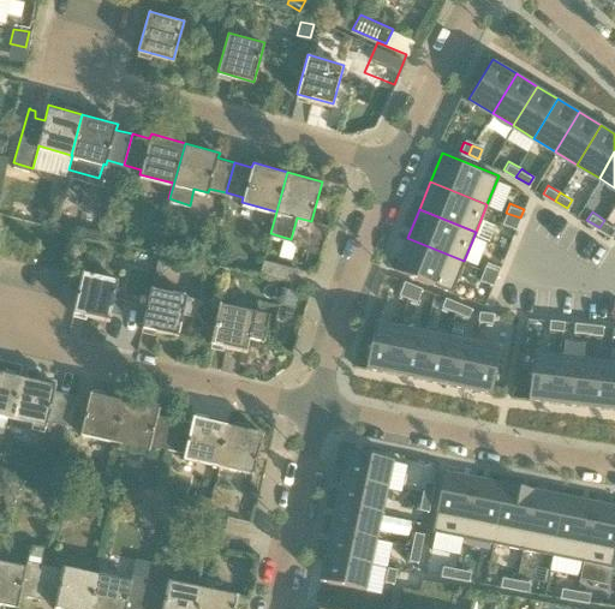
[(506,213),(502,221),(517,227),(520,218),(506,213)]
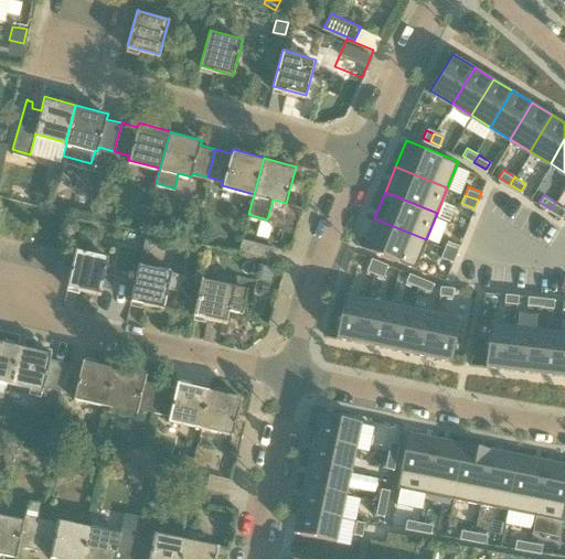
[(99,201),(96,213),(108,216),(112,204),(99,201)]
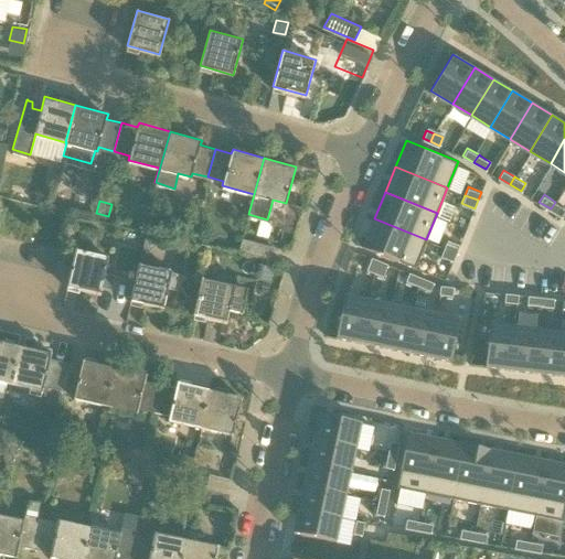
[(564,207),(555,202),(551,208),(562,216),(564,210),(564,207)]
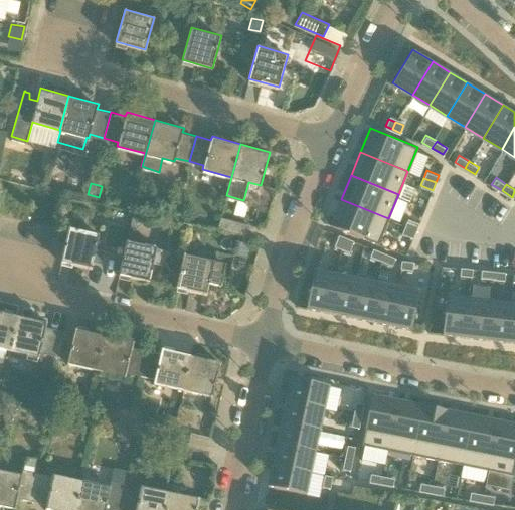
[(341,199),(331,223),(378,242),(388,218),(341,199)]
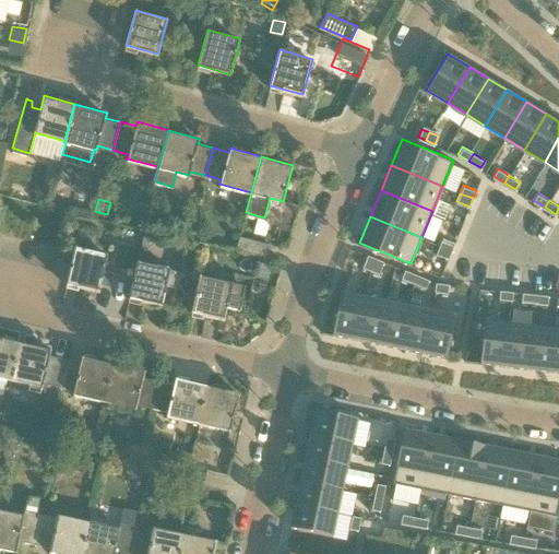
[(189,224),(176,219),(173,228),(186,234),(189,224)]
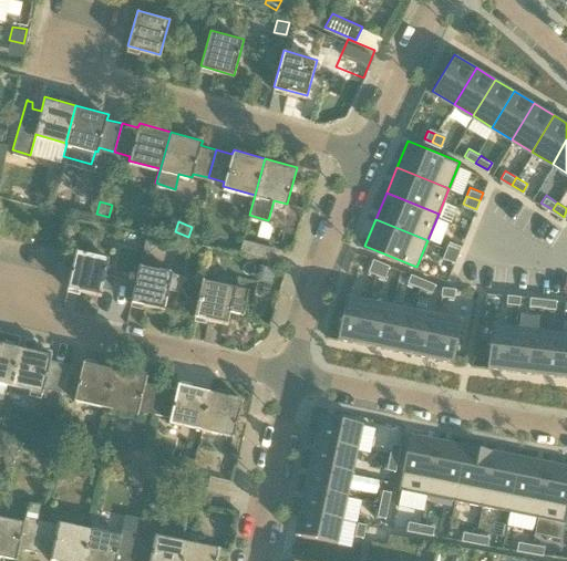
[(243,237),(239,250),(270,258),(275,245),(243,237)]
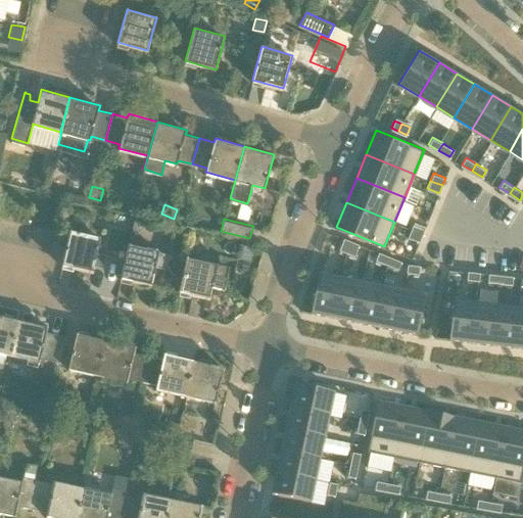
[(415,221),(412,228),(423,233),(426,225),(415,221)]
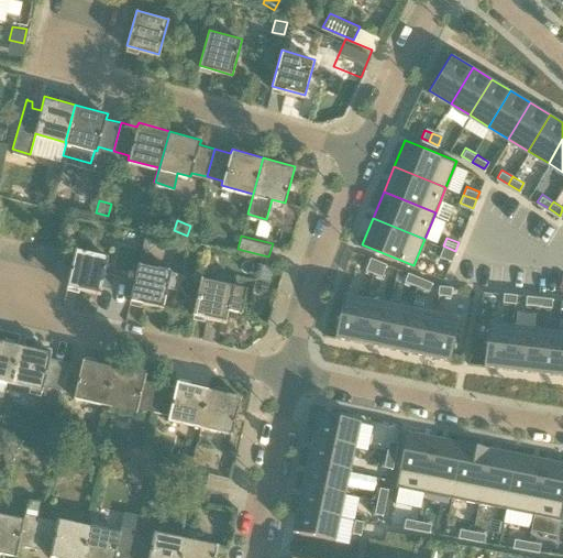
[(443,245),(439,254),(452,259),(455,251),(443,245)]
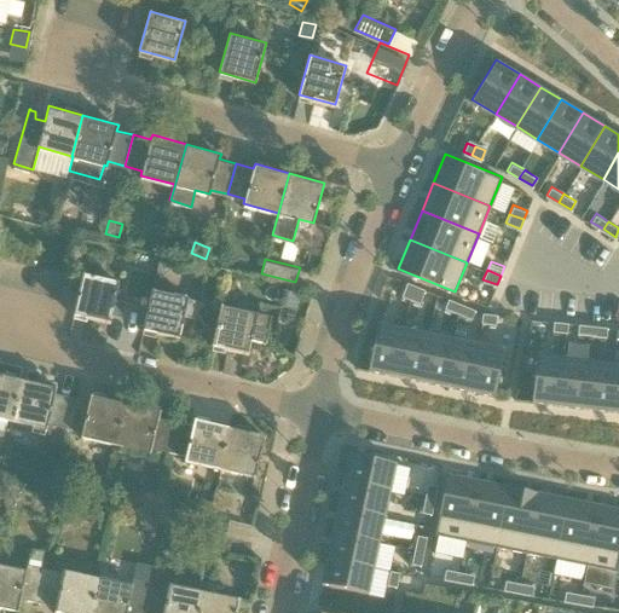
[(119,281),(82,272),(74,312),(110,321),(119,281)]
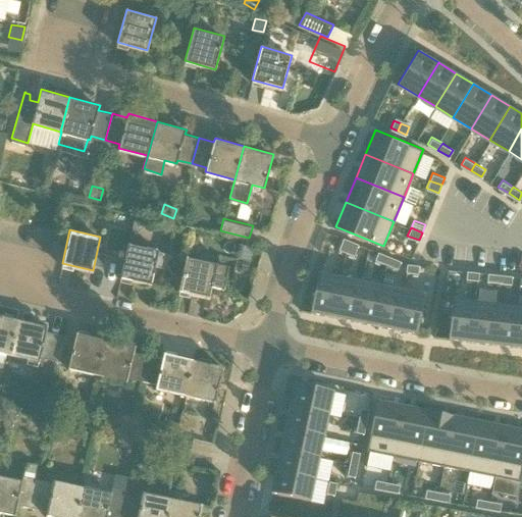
[(341,244),(348,247),(351,240),(344,237),(341,244)]
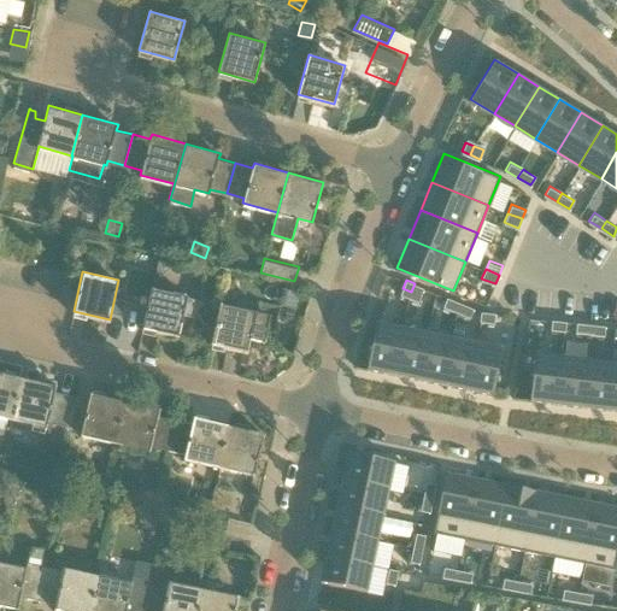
[(415,283),(411,292),(419,295),(423,287),(415,283)]
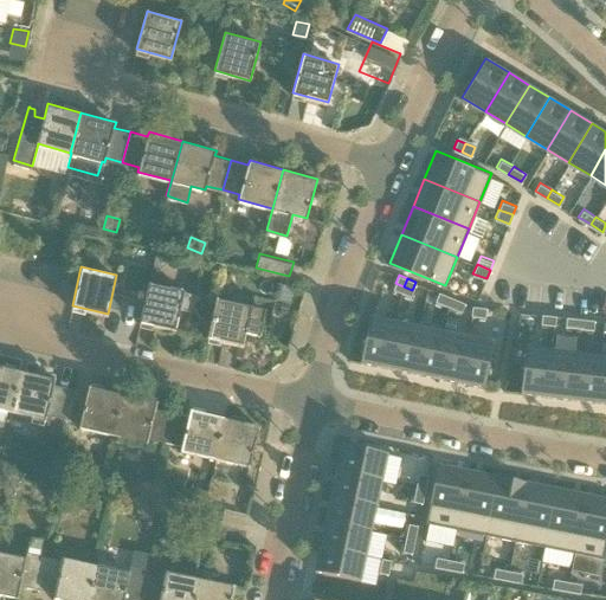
[(185,290),(149,282),(140,321),(175,329),(185,290)]
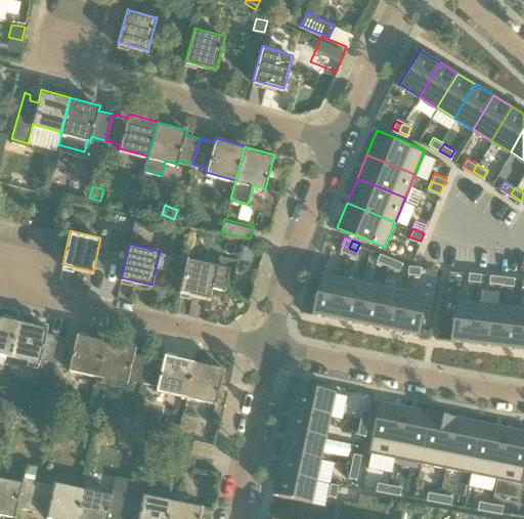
[(380,252),(377,259),(388,264),(391,256),(380,252)]
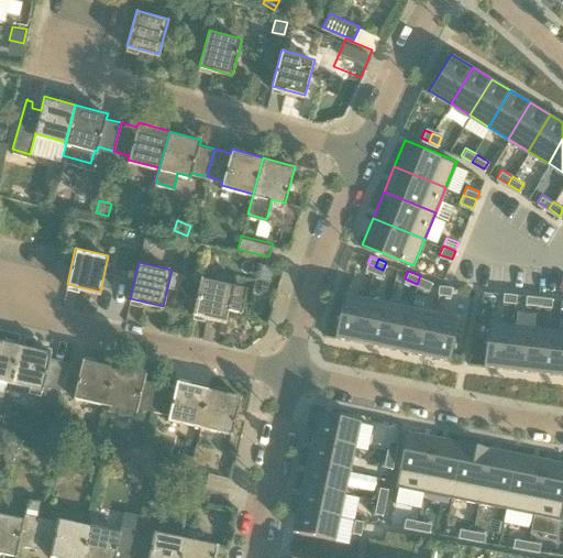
[(420,275),(417,284),(429,288),(432,281),(420,275)]
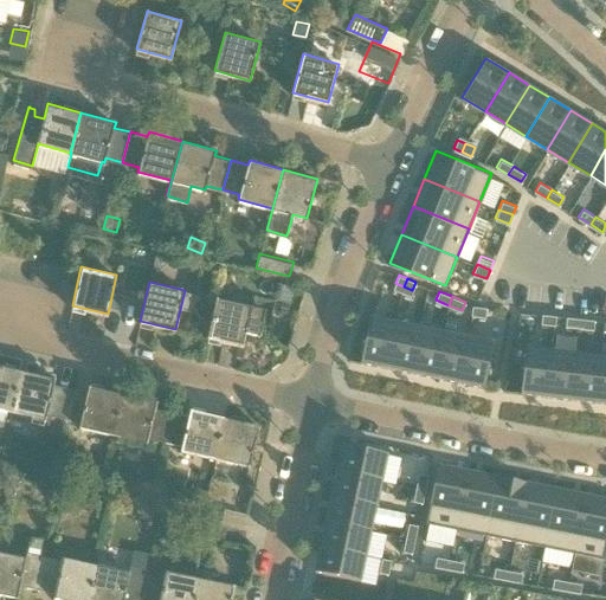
[(265,309),(217,297),(207,336),(243,344),(246,333),(259,335),(265,309)]
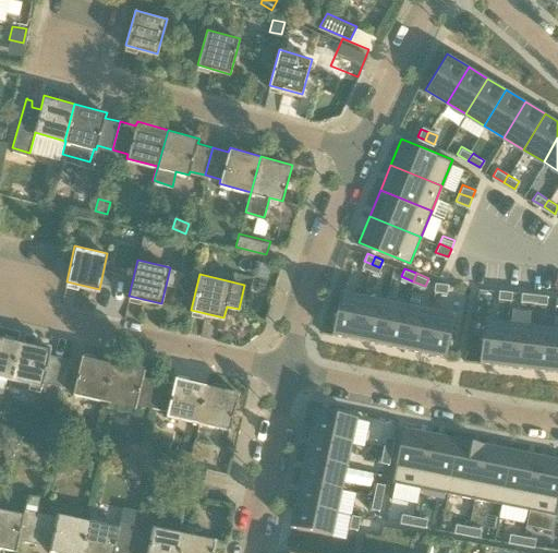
[(435,280),(434,289),(447,291),(448,283),(435,280)]
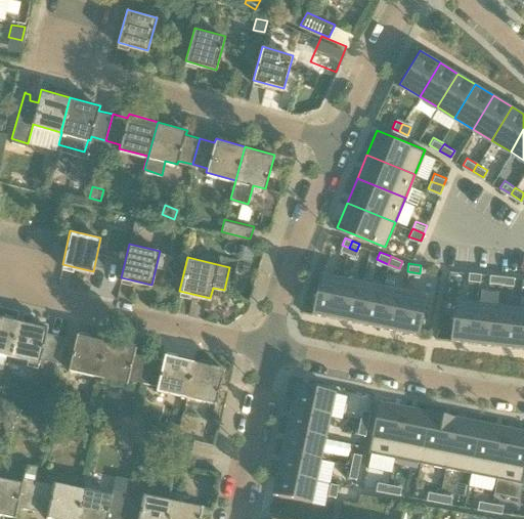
[(469,270),(468,278),(480,279),(481,271),(469,270)]
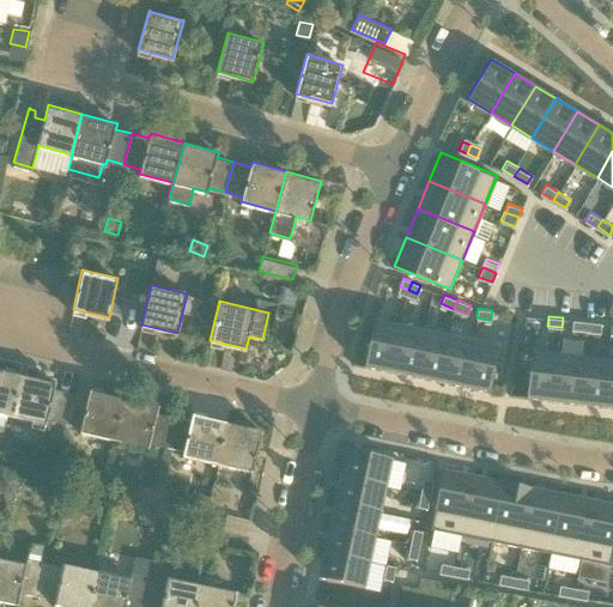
[(374,319),(365,364),(392,370),(401,325),(374,319)]
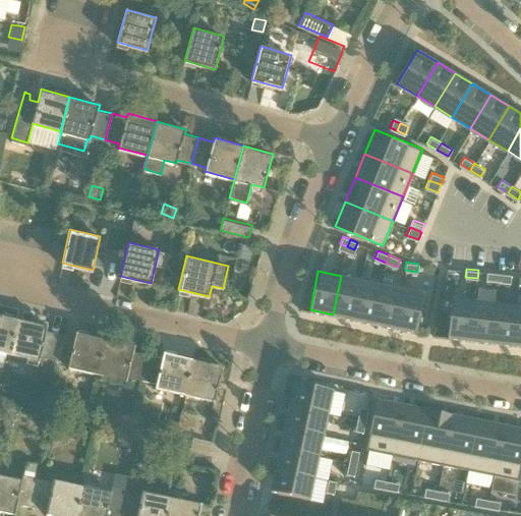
[(486,271),(485,279),(498,281),(499,273),(486,271)]
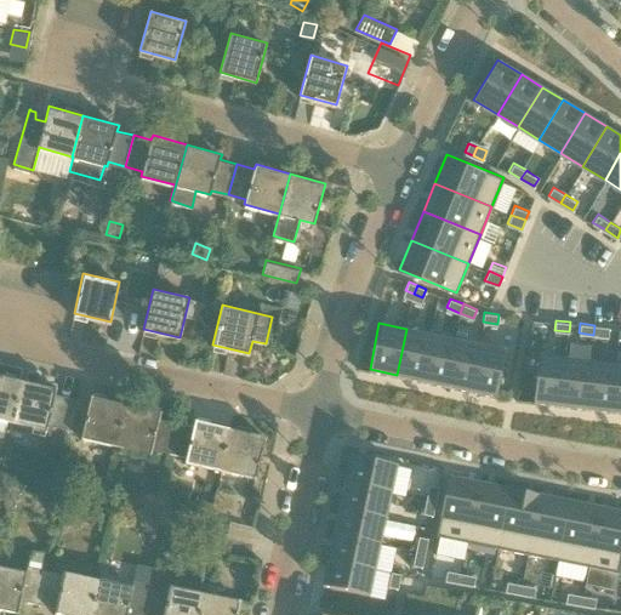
[(594,325),(593,335),(608,336),(609,326),(594,325)]
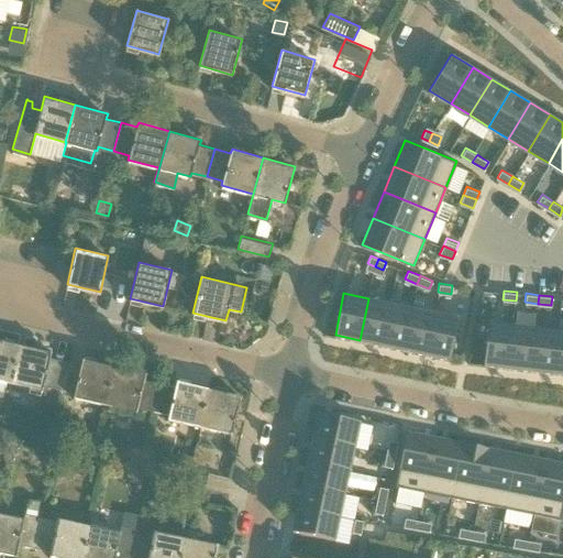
[(368,298),(360,340),(382,345),(390,303),(368,298)]
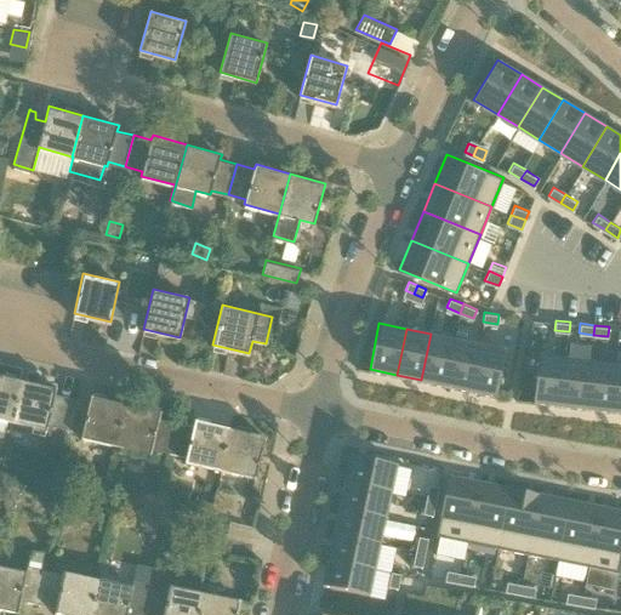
[(431,334),(421,380),(445,385),(455,339),(431,334)]
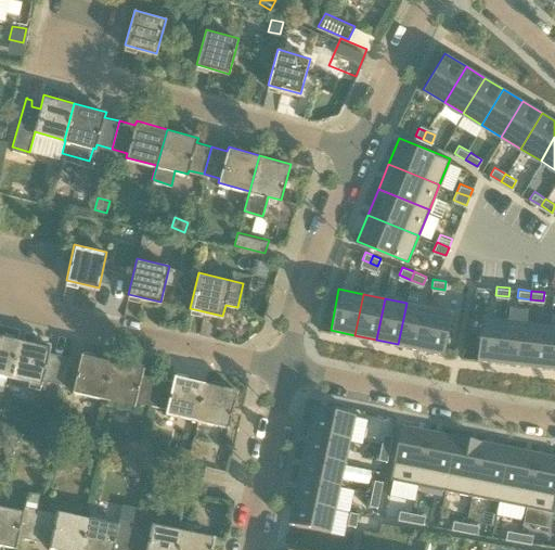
[(407,303),(398,344),(420,348),(428,307),(407,303)]
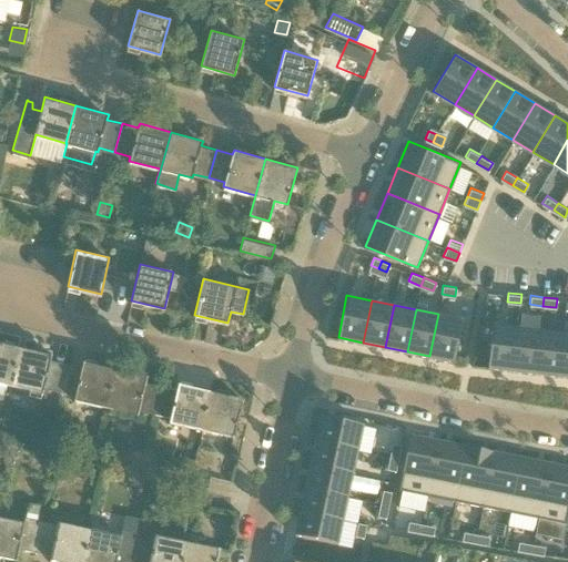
[(438,314),(429,356),(454,360),(463,319),(438,314)]
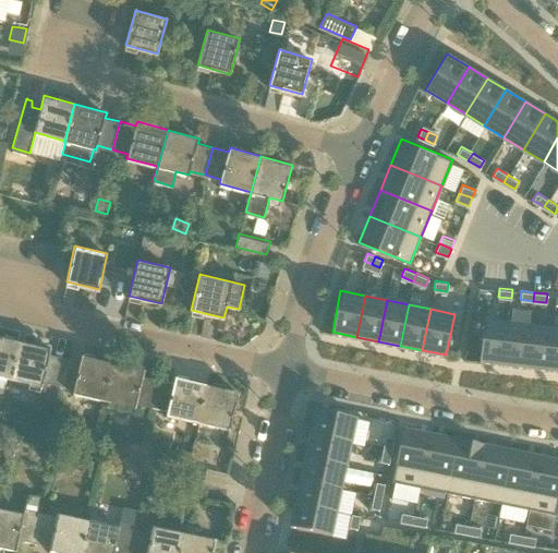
[(484,319),(480,360),(504,363),(509,322),(484,319)]
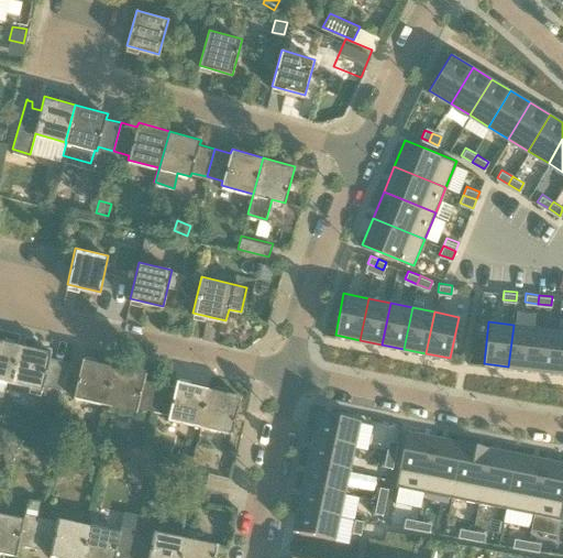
[(514,325),(508,367),(531,369),(536,327),(514,325)]
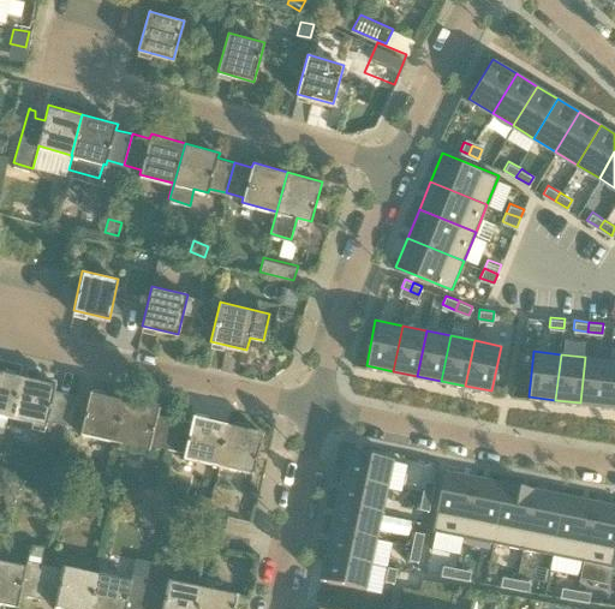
[(585,357),(580,402),(604,406),(609,359),(585,357)]
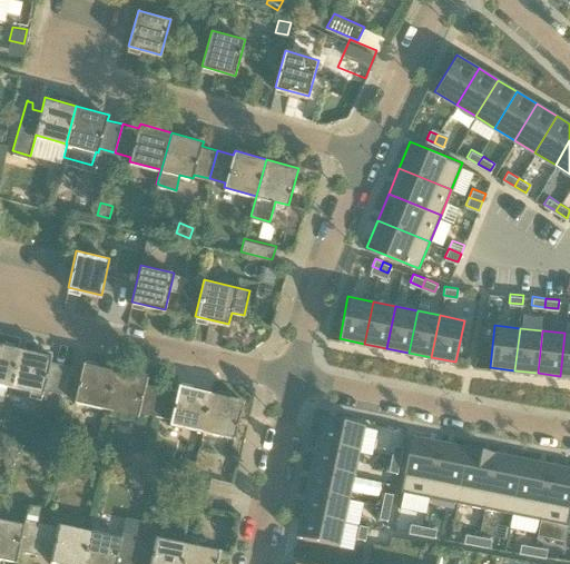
[(569,333),(564,333),(560,376),(569,376),(569,333)]
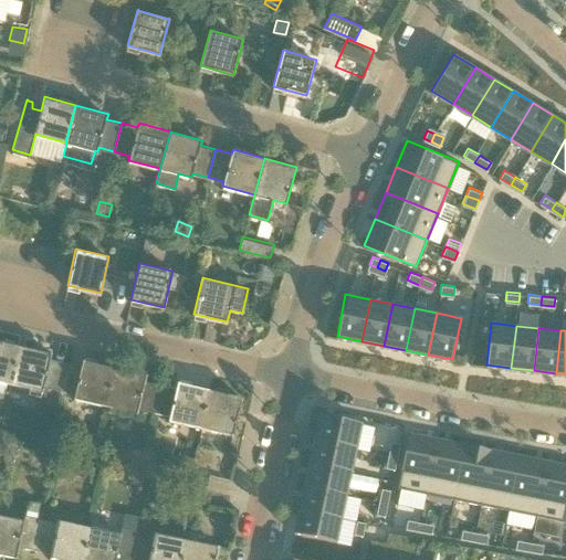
[(11,382),(20,345),(0,340),(0,395),(2,397),(6,381),(11,382)]
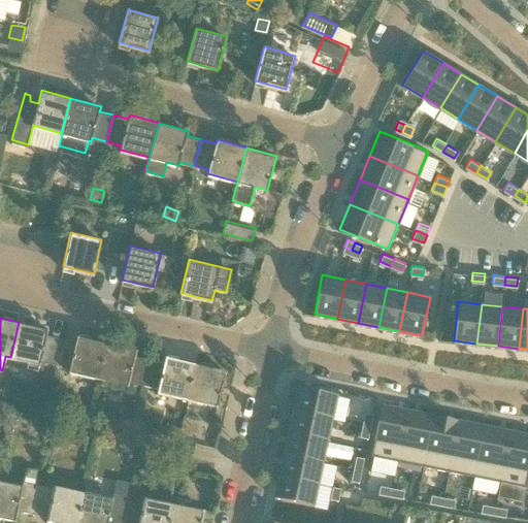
[(56,363),(62,336),(47,333),(48,329),(19,322),(10,357),(40,364),(41,360),(56,363)]
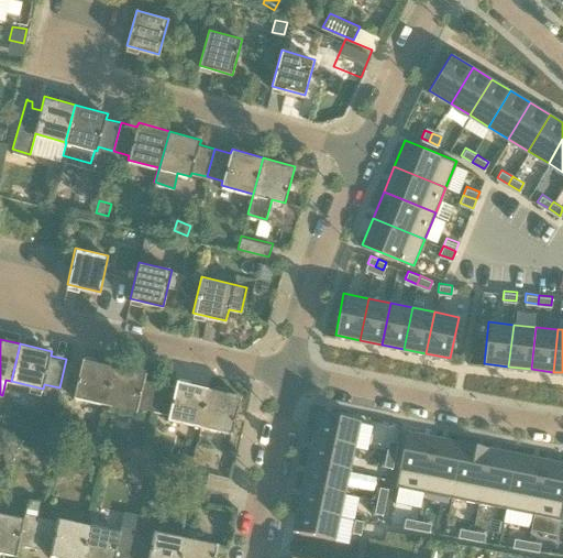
[(105,403),(113,365),(83,358),(81,363),(66,359),(59,387),(75,391),(74,395),(105,403)]
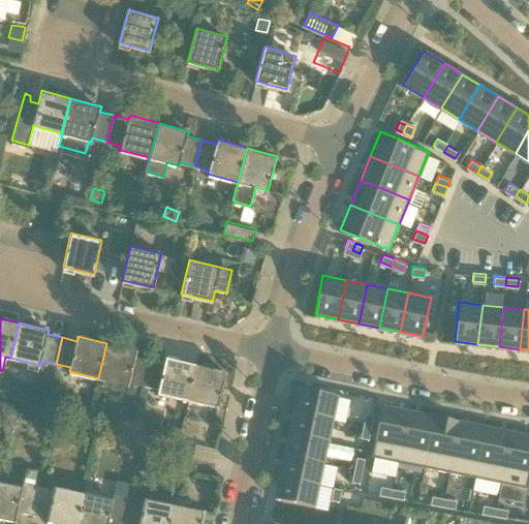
[(144,384),(150,358),(136,355),(137,350),(106,343),(98,378),(129,386),(130,381),(144,384)]
